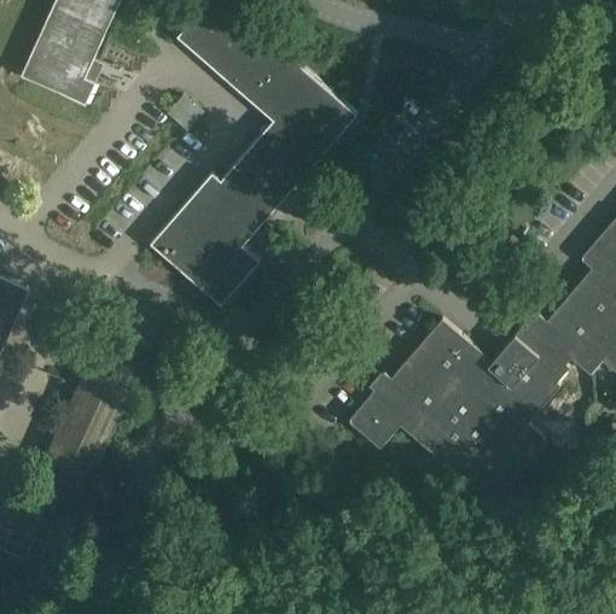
[(83,80),(93,60),(120,0),(54,0),(19,77),(83,106),(94,85),(83,80)]
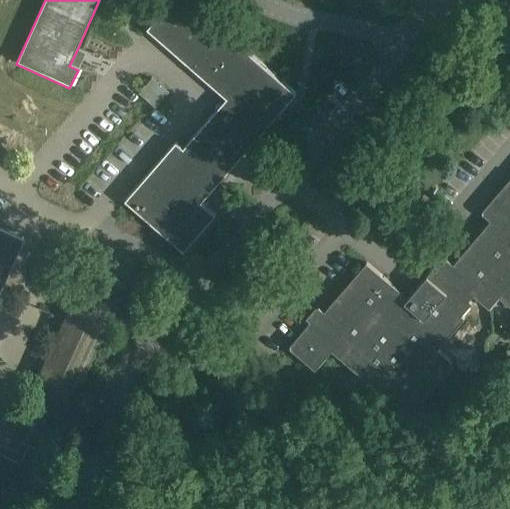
[(175,144),(123,204),(124,205),(167,242),(182,254),(214,217),(200,205),(291,100),(294,96),(184,0),(172,0),(169,5),(162,0),(159,0),(139,23),(147,30),(146,31),(145,31),(225,101),(182,151),(175,144)]
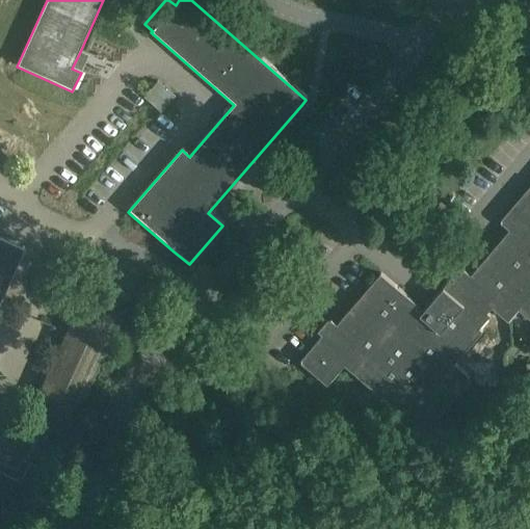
[(156,84),(142,100),(160,115),(174,100),(156,84)]
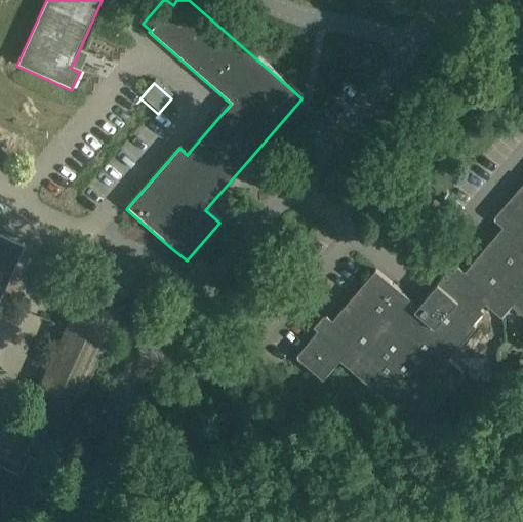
[(434,183),(423,196),(432,203),(443,191),(434,183)]
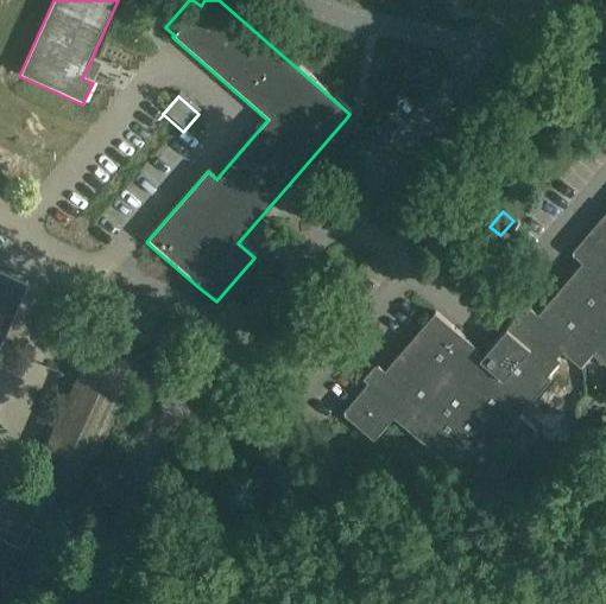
[(367,386),(343,413),(343,418),(373,442),(392,419),(481,495),(485,495),(535,437),(535,432),(518,418),(550,381),(545,377),(559,363),(555,360),(561,353),(579,369),(591,356),(605,368),(605,213),(572,254),(572,258),(581,265),(536,317),(528,310),(523,310),(505,331),(480,361),(473,356),(477,353),(434,315),(384,374),(377,368),(373,368),(363,381),(367,386)]
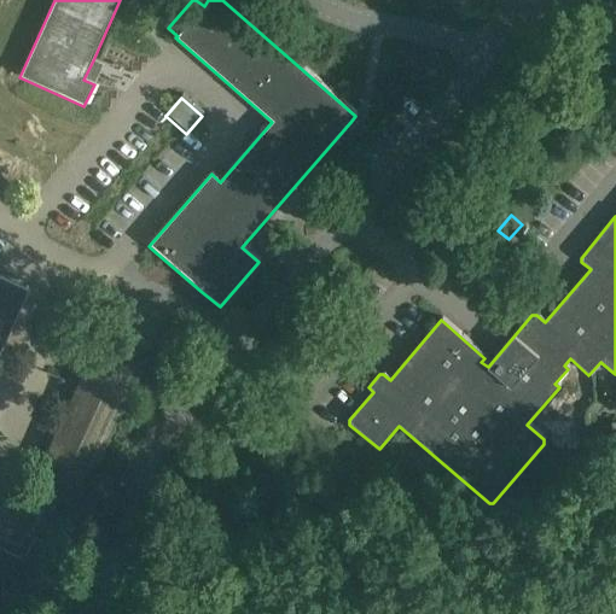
[(0,346),(25,291),(0,279),(0,346)]
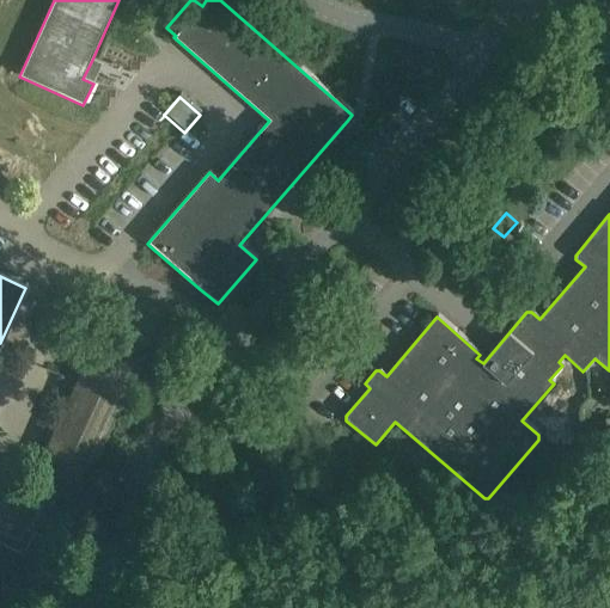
[(67,491),(77,495),(78,496),(126,387),(80,367),(31,474),(67,491)]
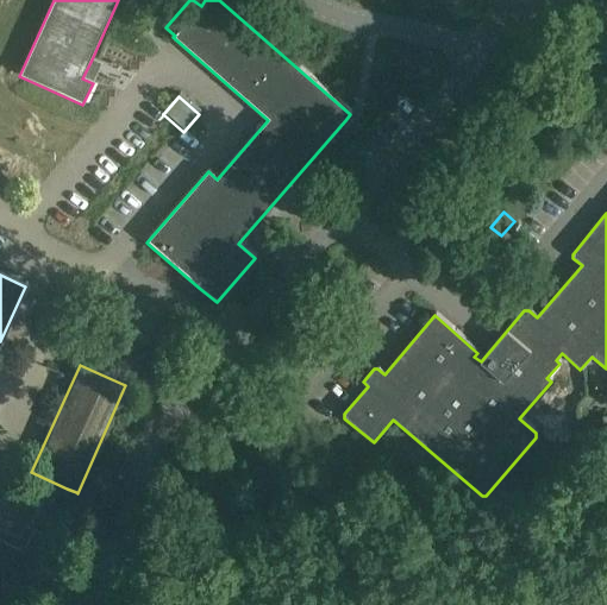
[(76,492),(67,489),(62,499),(72,503),(76,492)]
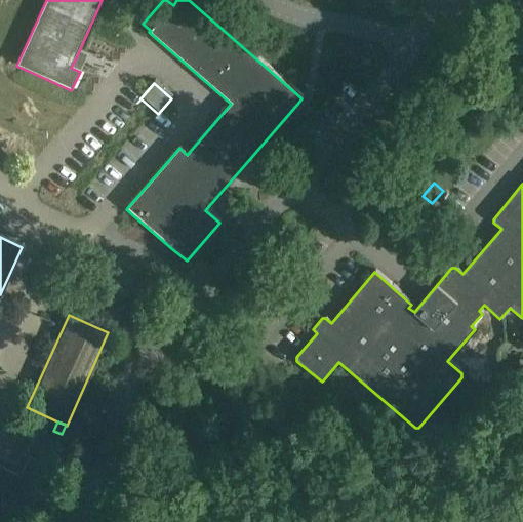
[(0,507),(23,518),(45,468),(27,458),(18,477),(0,468),(0,507)]
